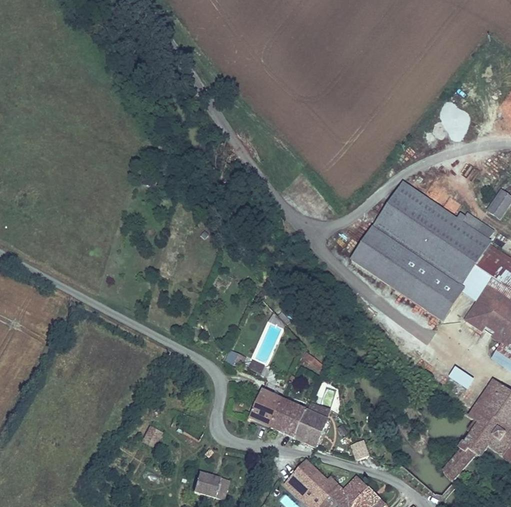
[(152,156),(149,150),(142,154),(146,160),(152,156)]
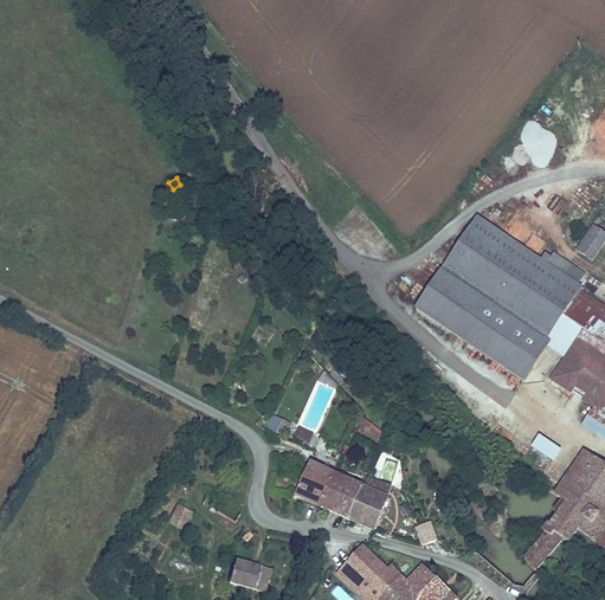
[(347,218),(361,205),(356,198),(341,211),(347,218)]
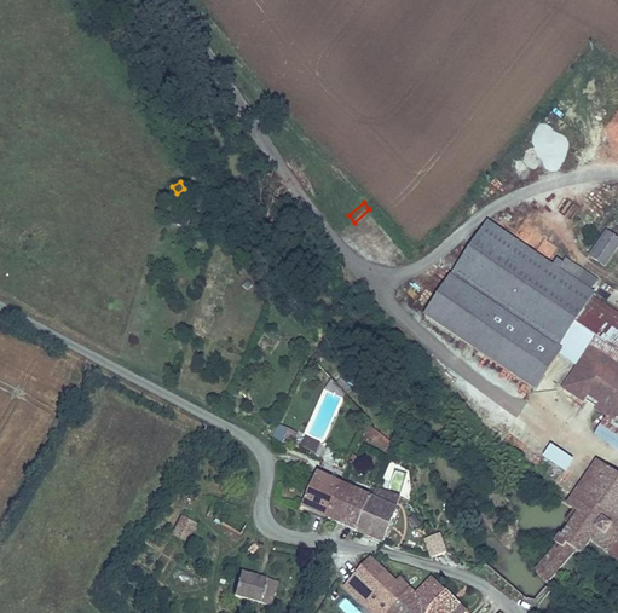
[(184,220),(186,209),(175,206),(173,218),(184,220)]
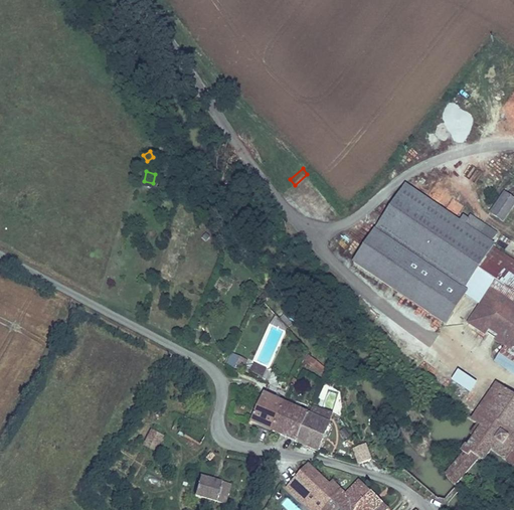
[(513,258),(492,242),(494,240),(490,237),(496,229),(471,211),(468,214),(463,211),(460,216),(405,180),(353,258),(445,320),(466,288),(482,299),(469,318),(504,342),(494,356),(505,364),(513,366),(513,258)]
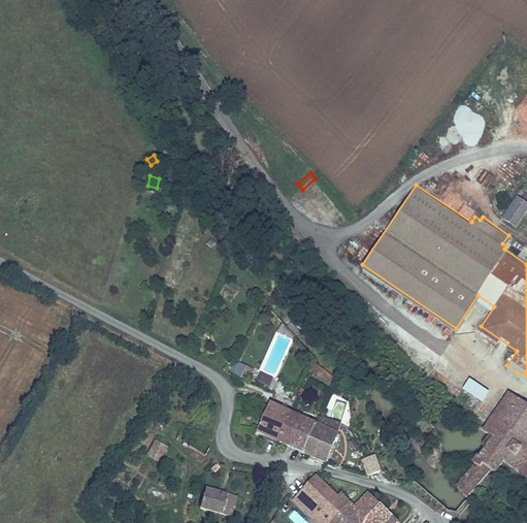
[(515,223),(526,204),(526,199),(517,192),(502,214),(515,223)]
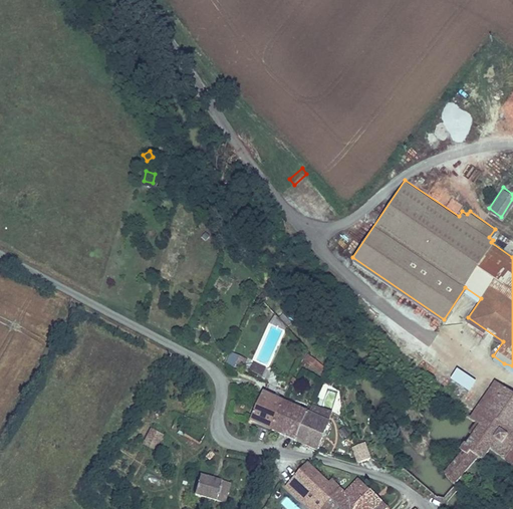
[(235,360),(239,351),(232,349),(228,357),(235,360)]
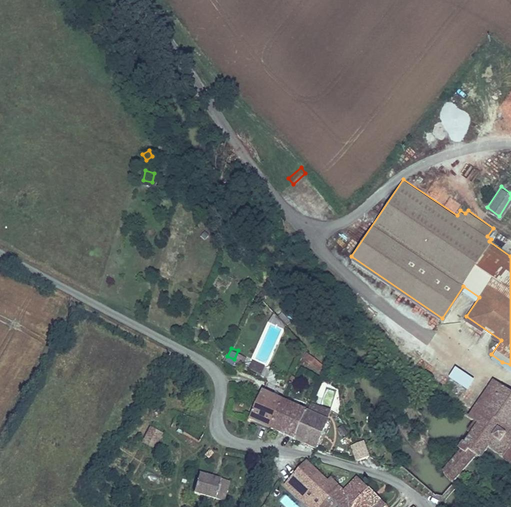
[(240,362),(244,353),(238,350),(234,359),(240,362)]
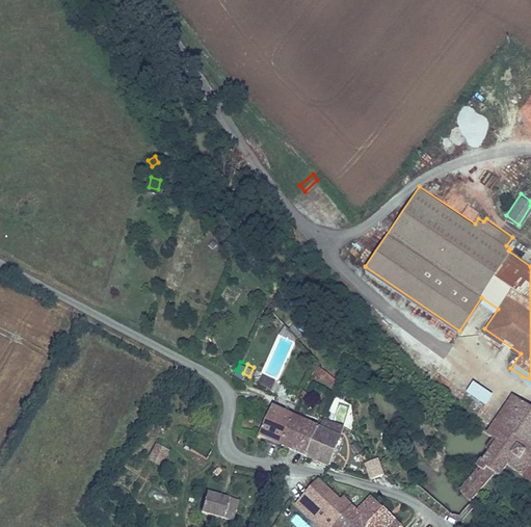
[(334,375),(319,364),(315,369),(329,380),(334,375)]
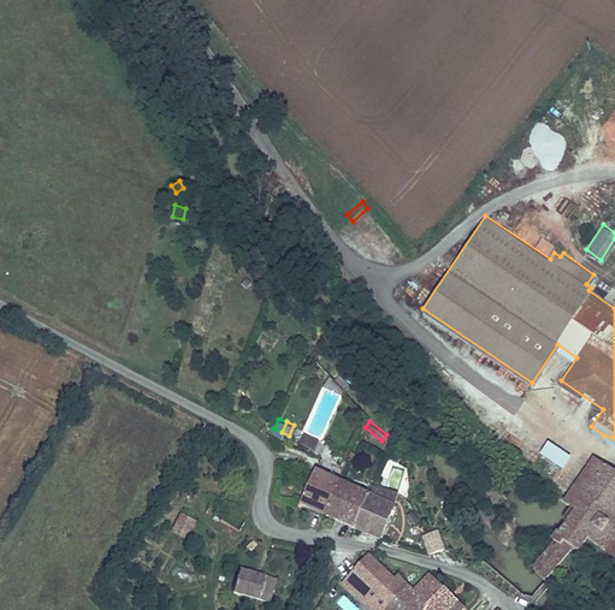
[(313,446),(317,438),(302,431),(299,439),(313,446)]
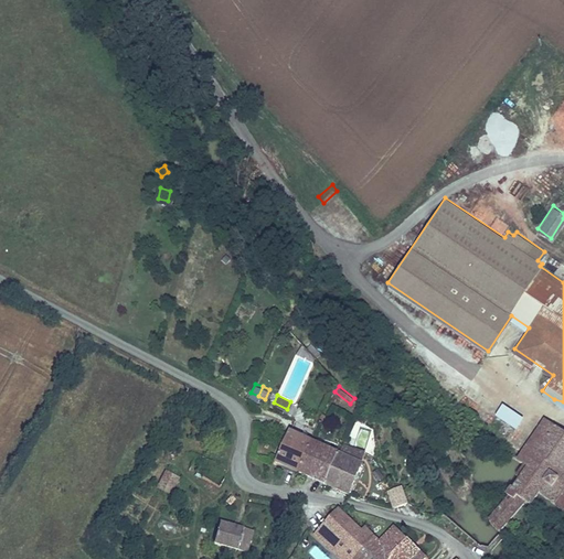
[(519,418),(501,406),(498,411),(514,423),(519,418)]
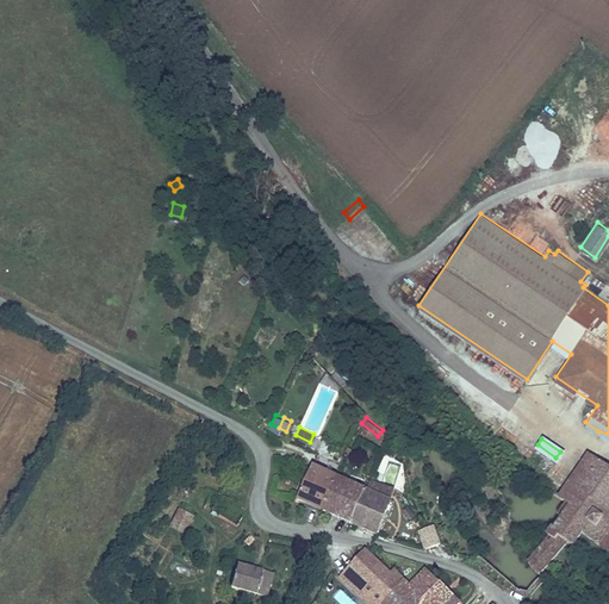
[(608,462),(589,449),(559,494),(565,498),(557,510),(561,515),(551,533),(528,559),(538,570),(566,540),(572,545),(582,528),(597,540),(606,529),(608,531),(608,462)]
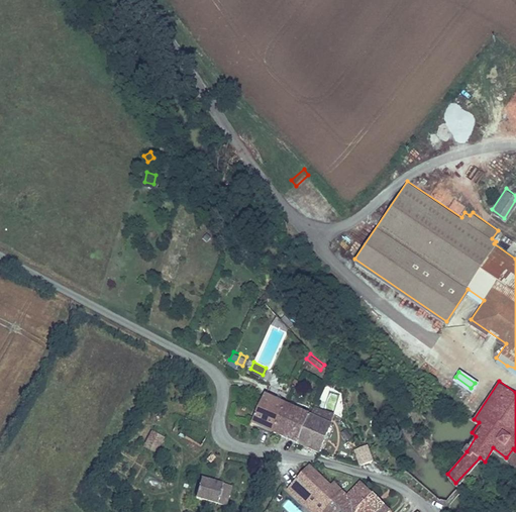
[(328,387),(322,405),(332,408),(339,390),(328,387)]
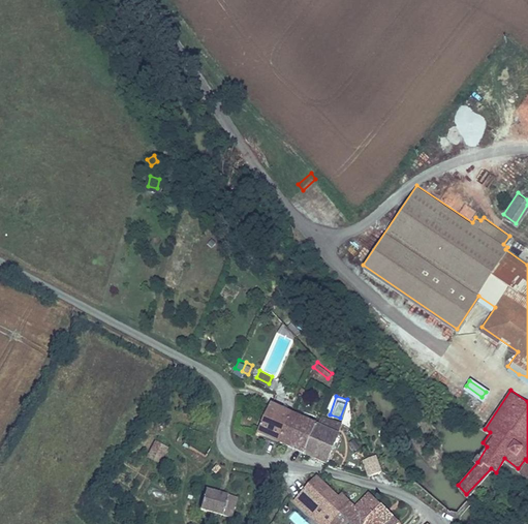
[(278,438),(290,409),(270,401),(257,429),(278,438)]
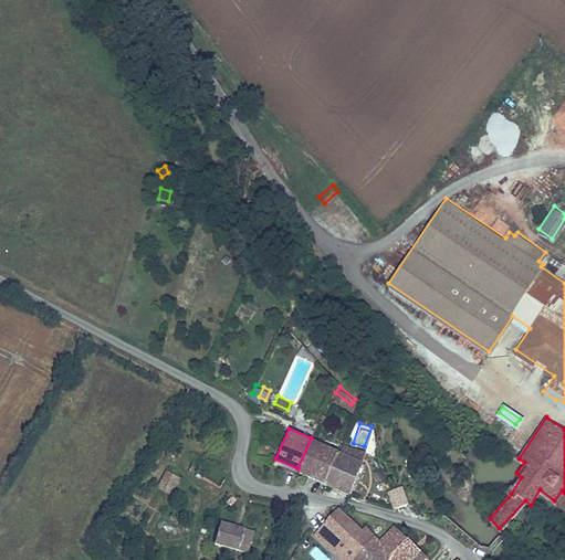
[(325,481),(337,451),(336,450),(311,437),(297,468),(325,481)]
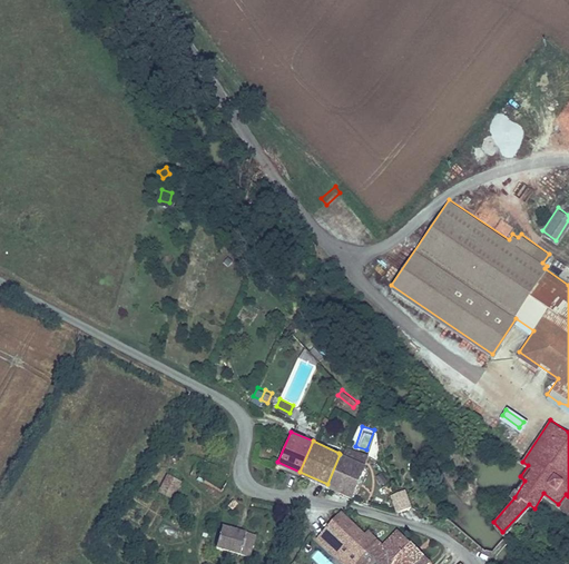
[(361,463),(365,453),(346,445),(346,446),(343,455),(361,463)]
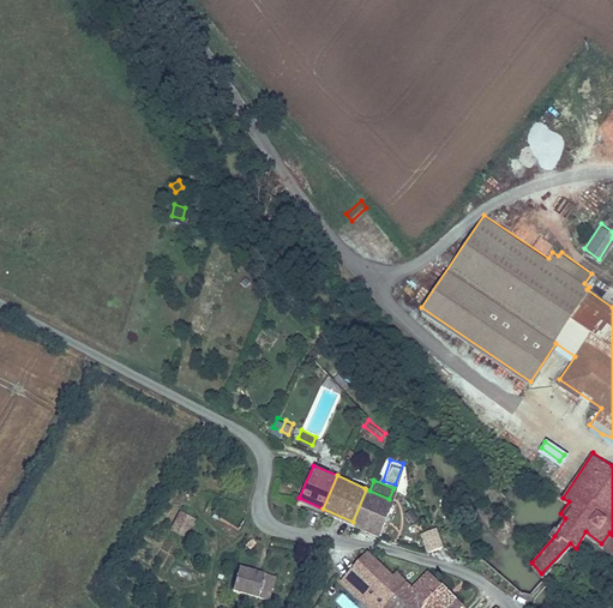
[(378,533),(392,501),(389,499),(370,491),(366,489),(353,522),(378,533)]
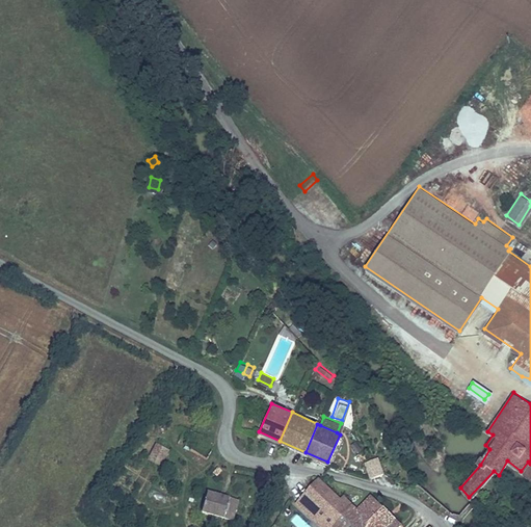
[(158,462),(166,446),(156,440),(148,455),(158,462)]
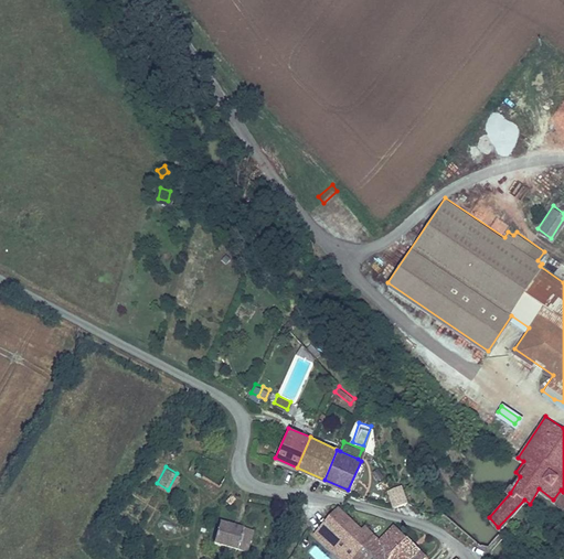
[(387,505),(396,504),(393,494),(384,496),(387,505)]
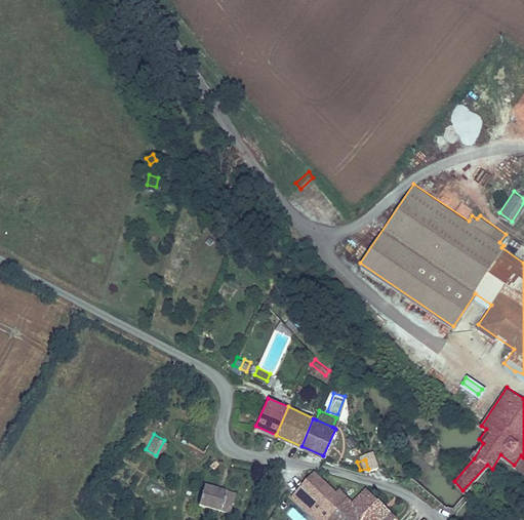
[(321,519),(325,519),(348,496),(337,486),(334,489),(313,470),(291,492),(321,519)]
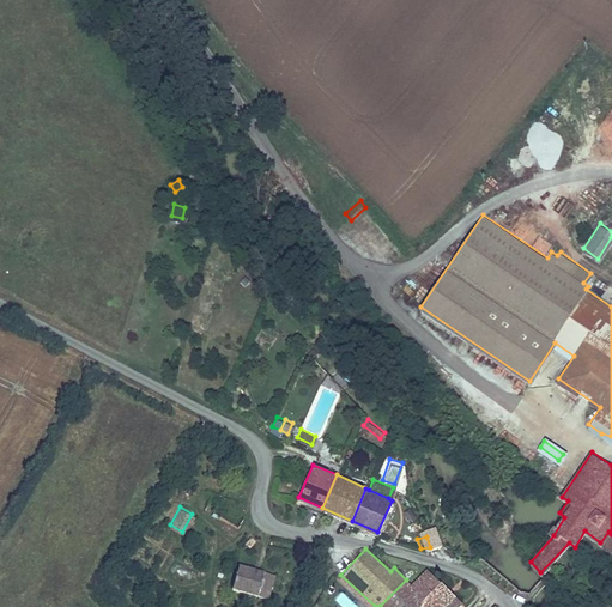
[(267,594),(273,572),(237,562),(230,586),(255,593),(255,590),(267,594)]
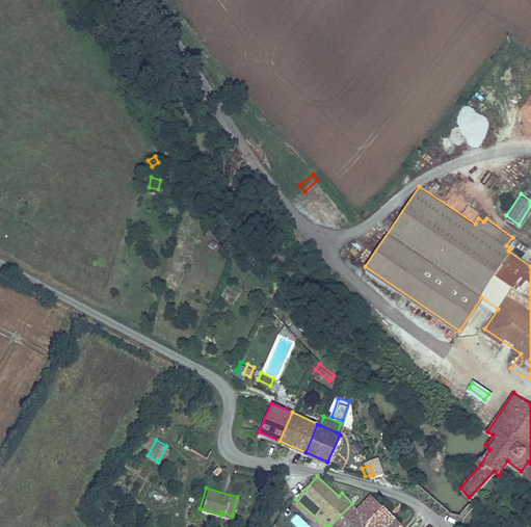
[(361,526),(368,521),(373,526),(395,526),(400,523),(371,493),(355,507),(352,503),(329,526),(361,526)]
